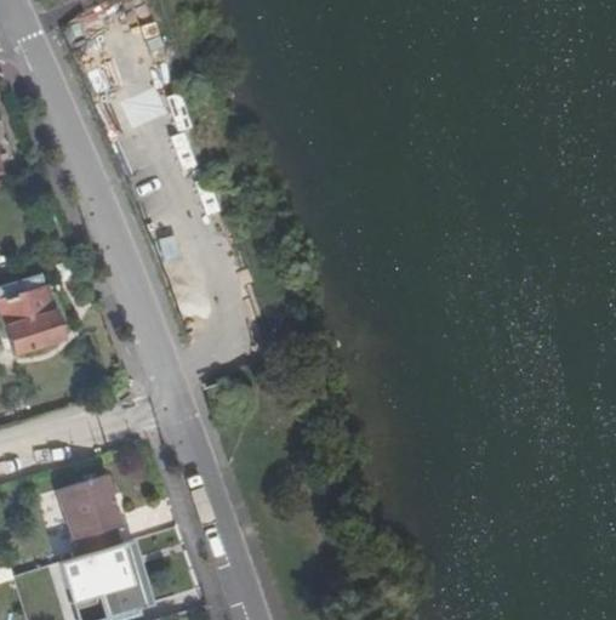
[(23,294),(0,300),(0,302),(16,353),(63,339),(44,274),(20,280),(23,294)]
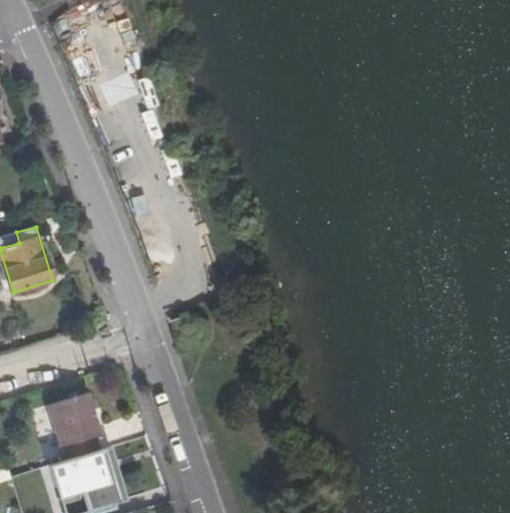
[(69,459),(102,449),(97,435),(102,433),(90,393),(48,405),(60,446),(65,445),(69,459)]
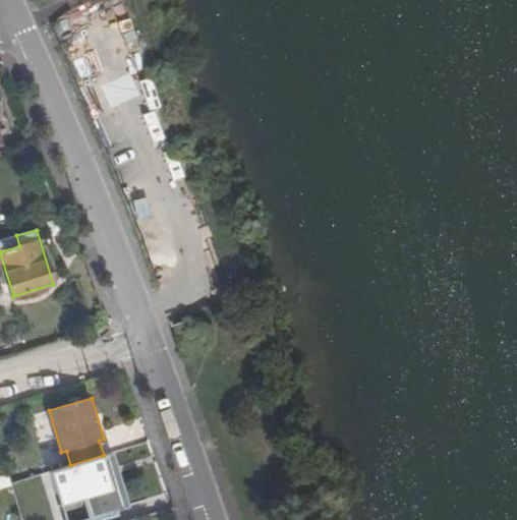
[(130,507),(114,452),(109,454),(125,508),(130,507)]
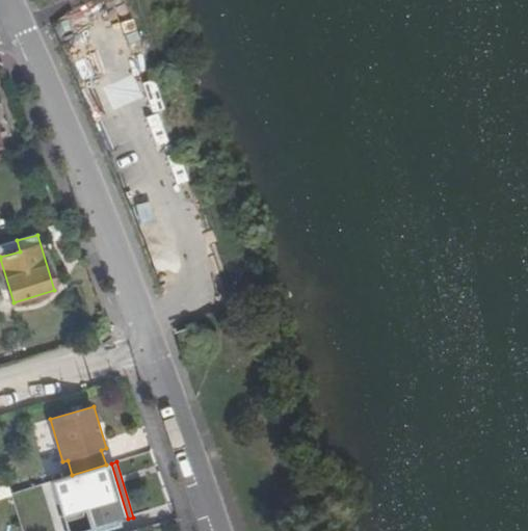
[(128,519),(111,463),(106,465),(72,475),(51,481),(58,503),(67,501),(71,514),(86,509),(91,530),(128,519)]
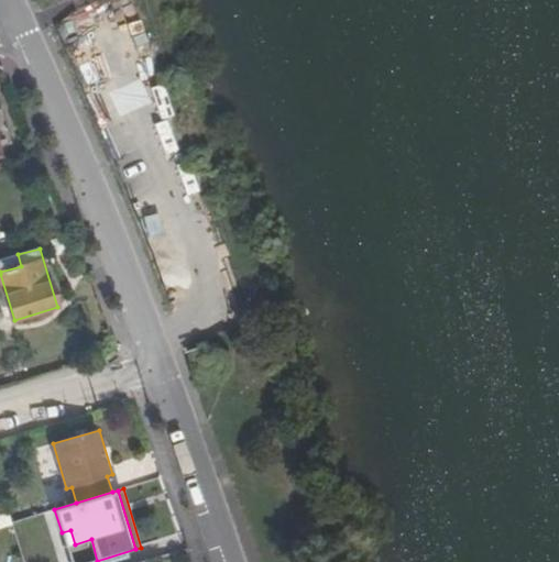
[(6,504),(0,505),(0,526),(12,522),(6,504)]
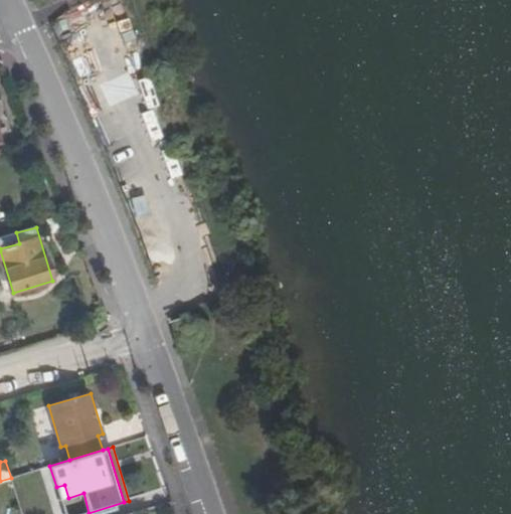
[(60,500),(68,498),(64,485),(56,487),(60,500)]
